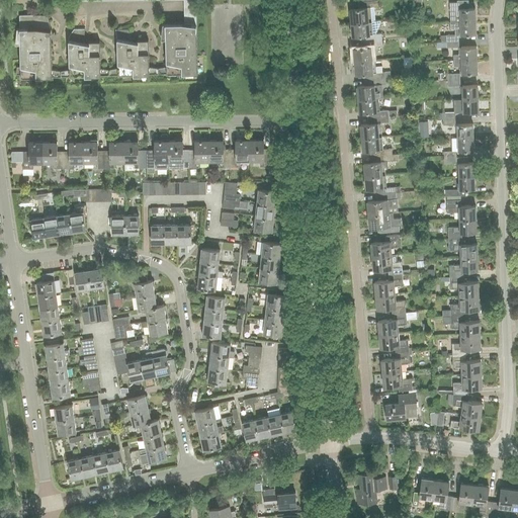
[(349,9),(350,23),(375,21),(375,20),(374,7),(378,7),(377,1),(361,2),(361,8),(349,9)]
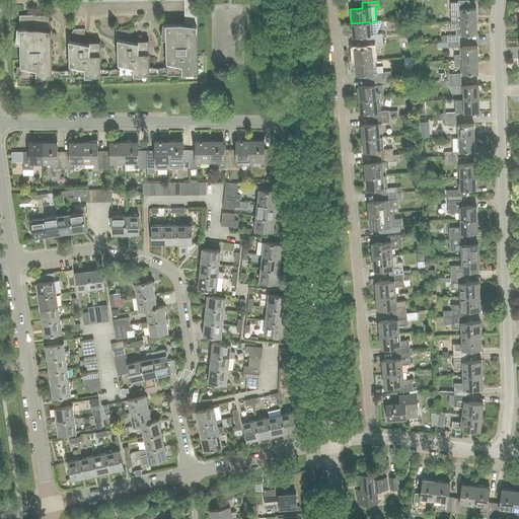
[(458,8),(451,9),(451,16),(451,22),(476,21),(475,8),(458,8)]
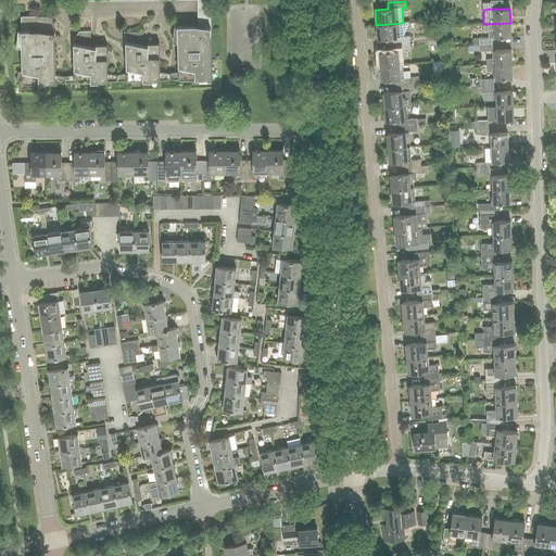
[(23,84),(212,78),(211,25),(198,26),(196,25),(177,26),(178,72),(169,74),(160,72),(159,43),(141,43),(141,38),(137,32),(124,32),(126,46),(126,73),(117,75),(108,74),(106,45),(90,45),(91,30),(79,32),(74,39),(74,75),(65,76),(55,75),(54,32),(51,16),(42,15),(21,16),(23,84)]
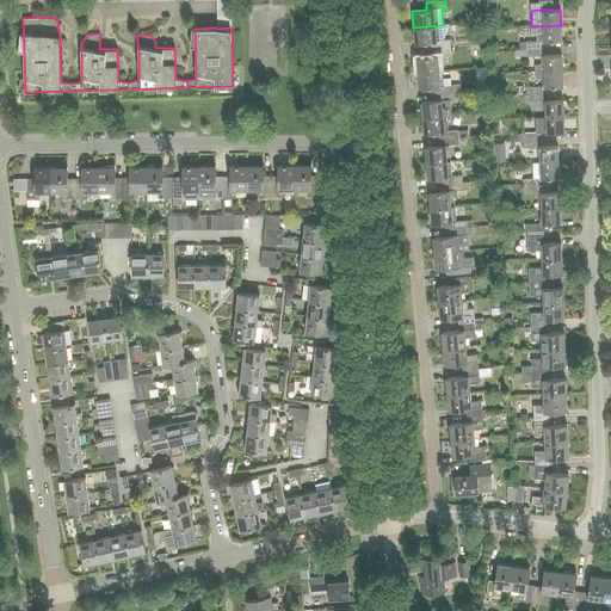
[(430,49),(450,48),(449,41),(444,41),(443,36),(445,36),(445,34),(446,34),(446,31),(448,31),(448,28),(449,28),(449,24),(443,24),(443,25),(413,28),(415,44),(430,43),(430,49)]
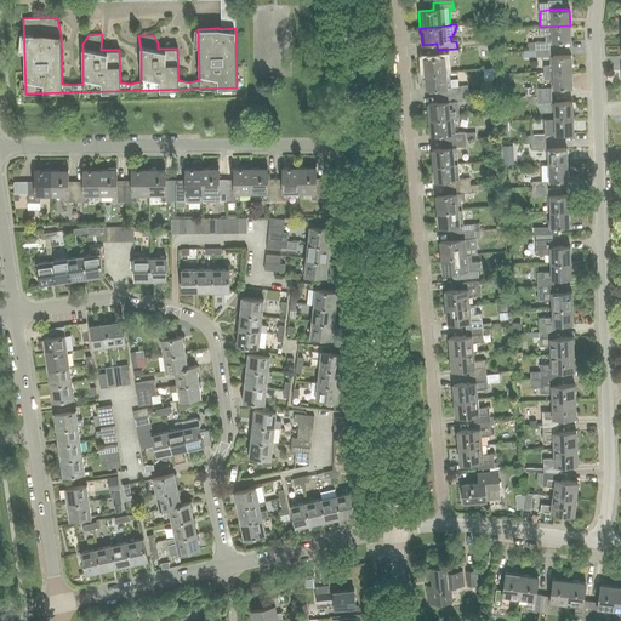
[(570,26),(540,27),(540,35),(546,34),(546,41),(550,41),(550,43),(552,43),(570,41),(570,26)]
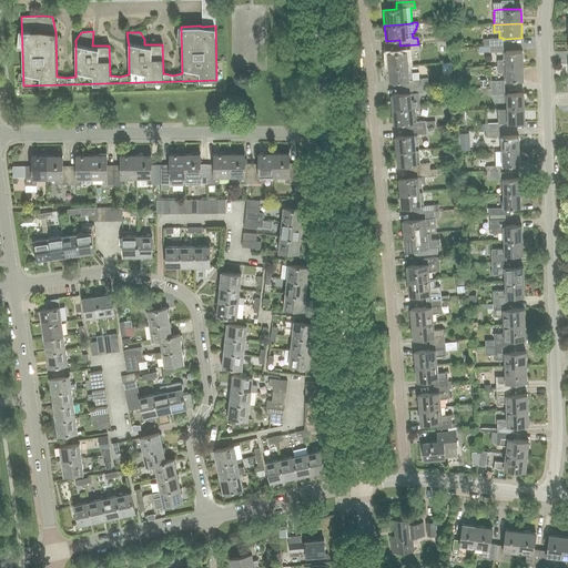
[(418,51),(418,44),(399,46),(401,52),(387,53),(388,68),(411,67),(409,52),(418,51)]
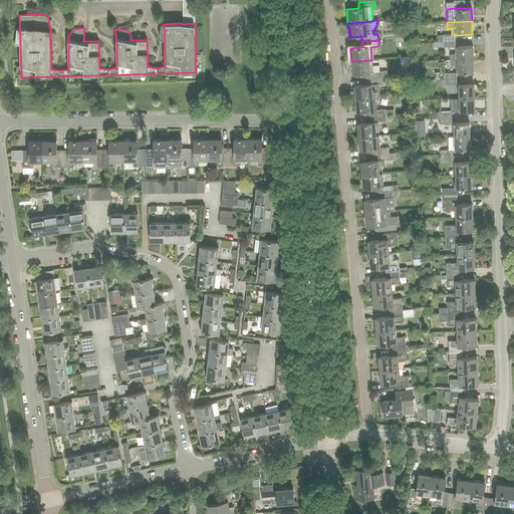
[(450,60),(473,60),(473,46),(457,47),(458,54),(450,54),(450,60)]
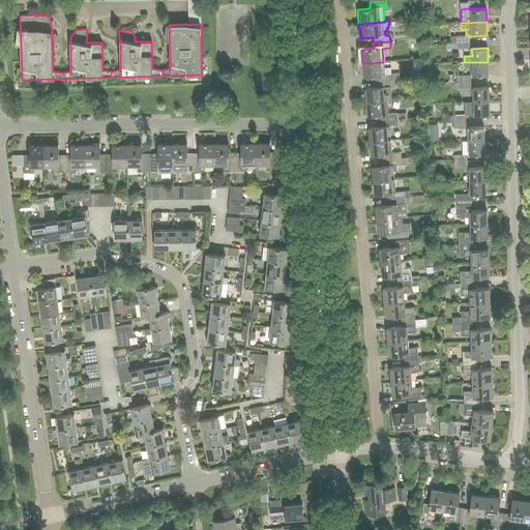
[(383,62),(362,63),(363,77),(376,76),(377,82),(393,81),(393,80),(393,74),(391,75),(390,66),(384,67),(383,62)]
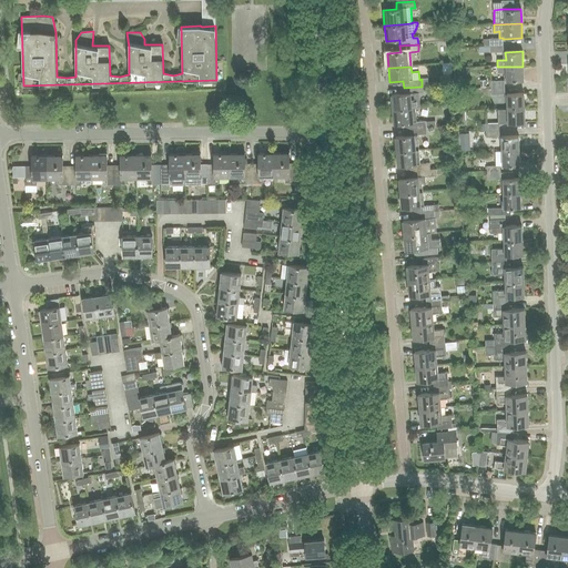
[(523,67),(497,67),(498,73),(506,73),(506,81),(524,81),(523,67)]
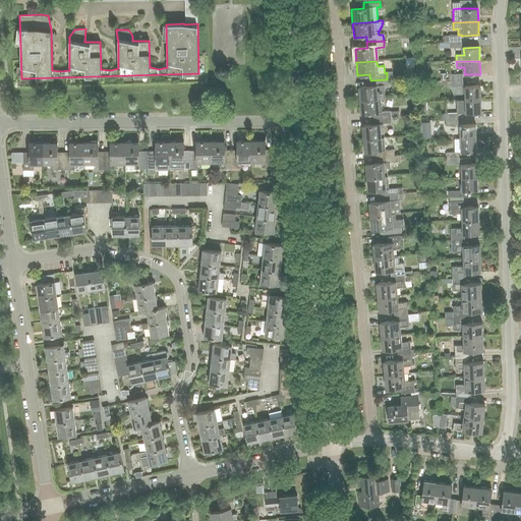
[(381,99),(381,97),(386,97),(385,85),(388,85),(387,79),(370,80),(370,87),(358,88),(360,101),(381,99)]
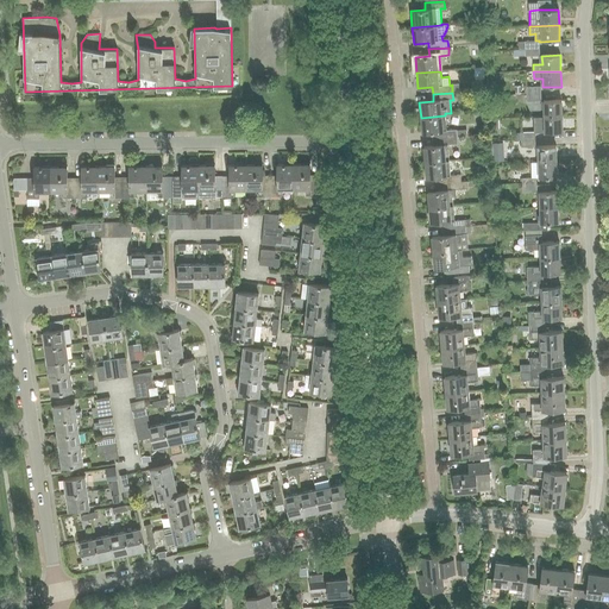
[(544,101),(544,117),(563,115),(562,100),(544,101)]
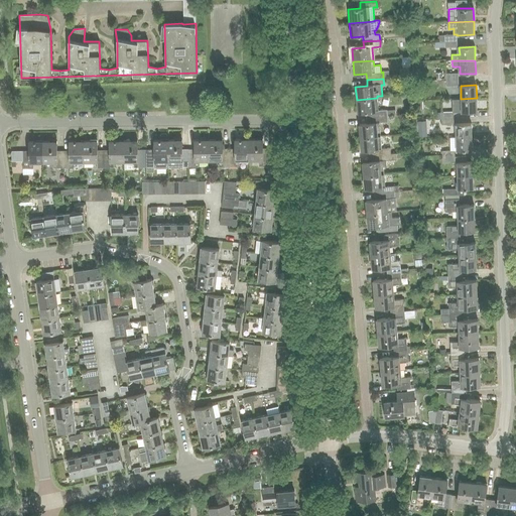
[(370,112),(370,119),(387,117),(387,116),(387,115),(396,115),(395,110),(392,110),(386,111),(386,110),(378,111),(377,98),(357,100),(358,113),(370,112)]
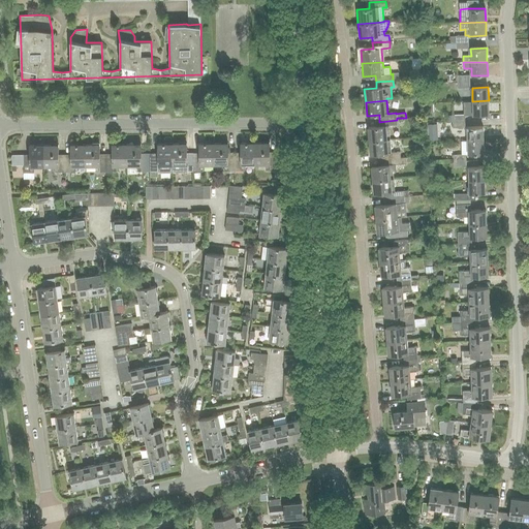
[(489,100),(472,101),(467,101),(467,115),(473,115),(489,115),(489,100)]
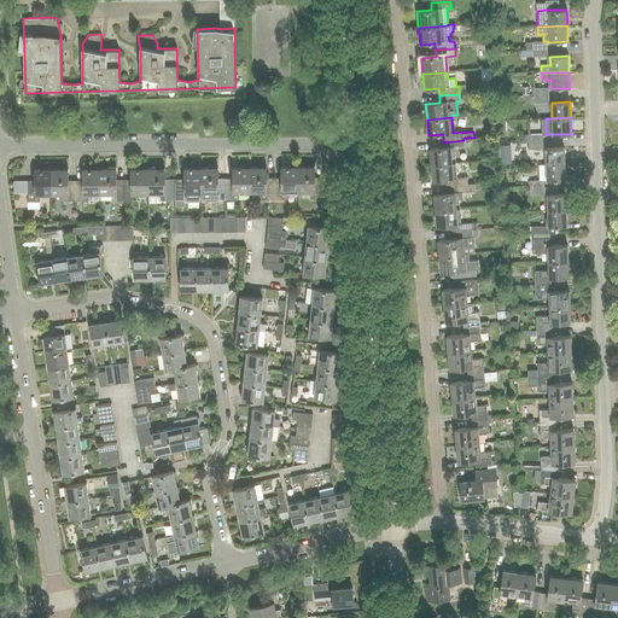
[(465,146),(464,140),(443,143),(444,149),(430,150),(431,165),(455,163),(454,147),(465,146)]
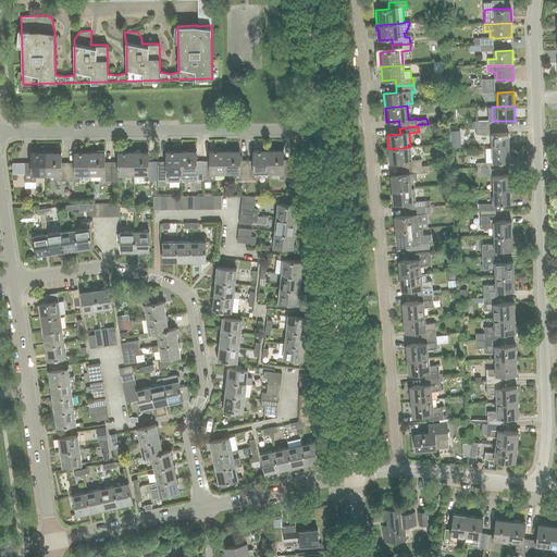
[(492,134),(492,148),(509,148),(508,133),(492,134)]
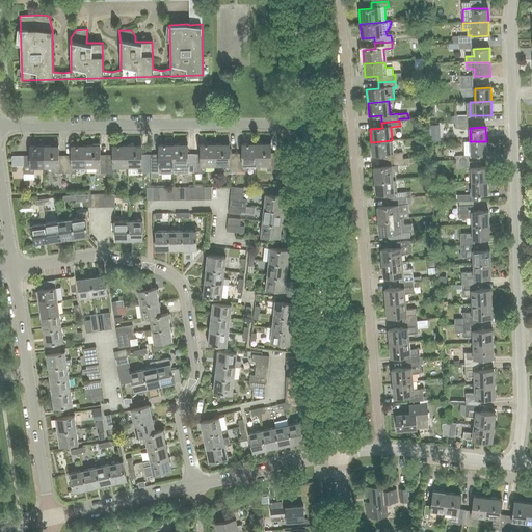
[(393,154),(392,140),(371,142),(372,156),(384,155),(386,161),(413,159),(413,158),(408,158),(402,159),(402,153),(393,154)]
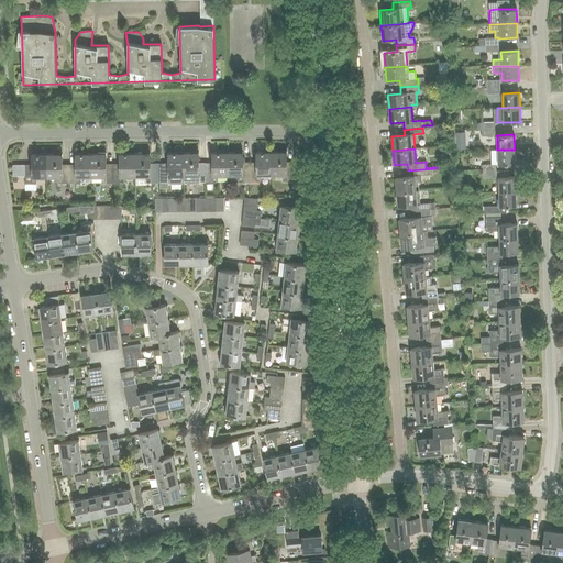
[(515,150),(497,150),(498,164),(515,164),(515,150)]
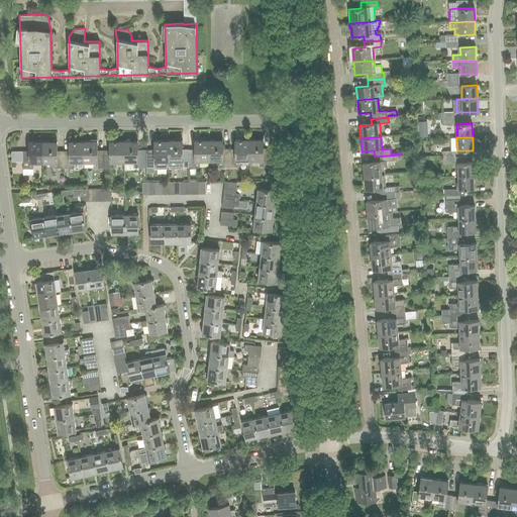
[(235,152),(229,152),(229,167),(239,167),(239,161),(249,161),(249,139),(235,139),(235,152)]
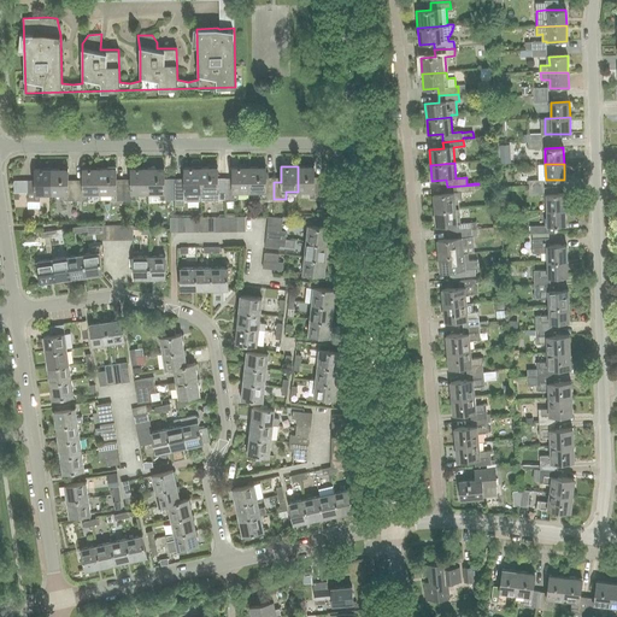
[(298,166),(298,192),(310,192),(310,199),(322,199),(322,182),(315,182),(315,166),(298,166)]
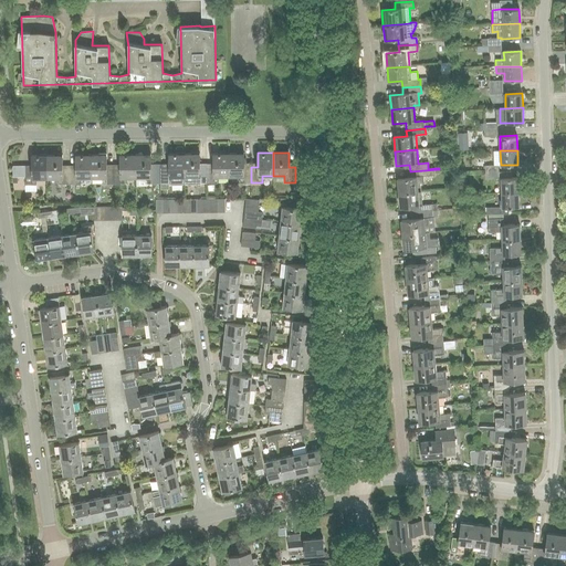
[(163,184),(185,182),(185,154),(169,154),(169,168),(163,168),(163,184)]
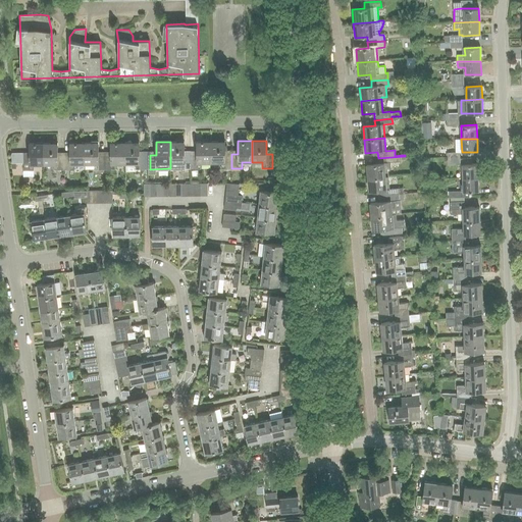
[(170,168),(180,168),(191,168),(191,155),(185,155),(185,142),(170,142),(170,168)]
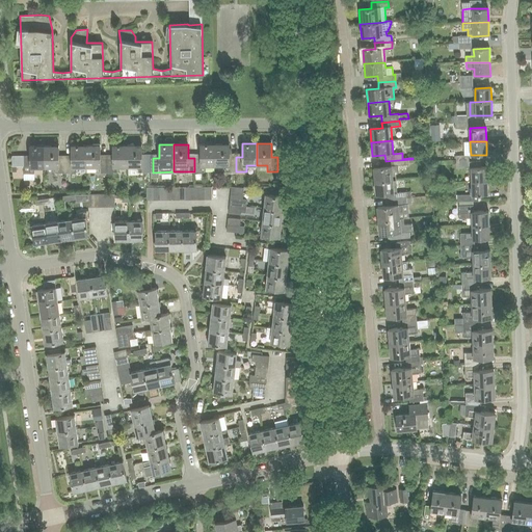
[(201,157),(194,158),(194,171),(205,171),(205,165),(215,165),(215,144),(201,144),(201,157)]
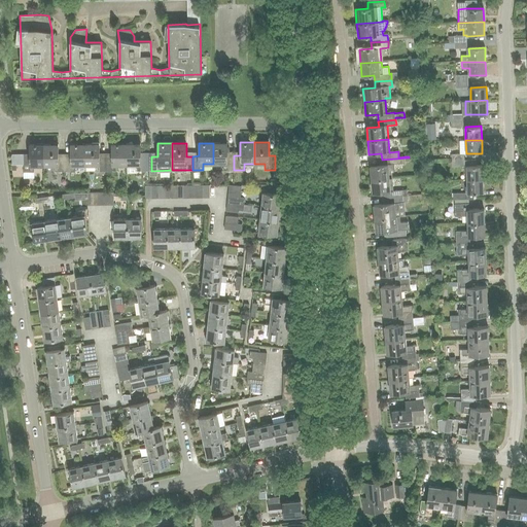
[(227,143),(213,143),(213,164),(223,164),(223,170),(234,170),(234,155),(227,155),(227,143)]
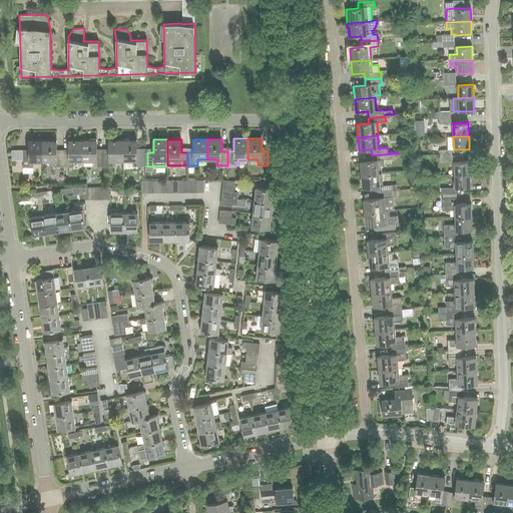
[(33,161),(43,161),(43,140),(29,140),(29,153),(23,153),(23,167),(33,167),(33,161)]
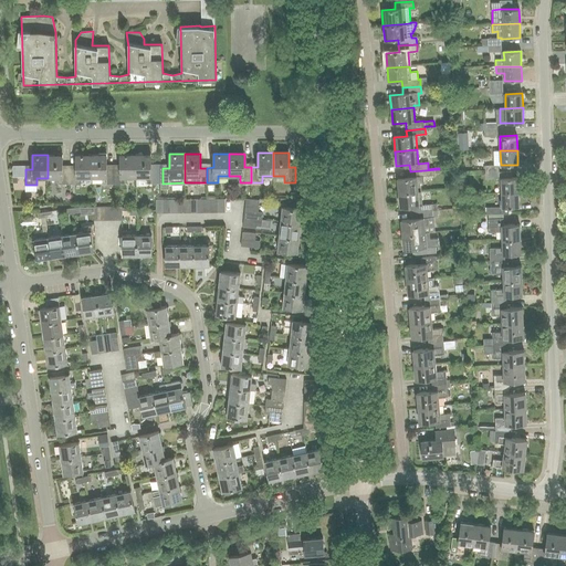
[(63,155),(48,155),(48,178),(59,178),(59,184),(70,184),(70,169),(63,169),(63,155)]
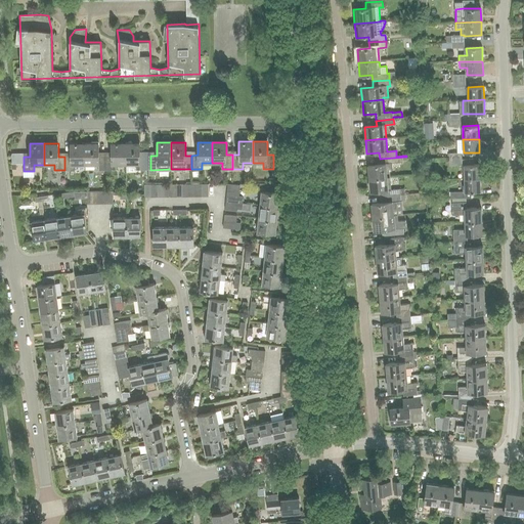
[(71,157),(64,157),(64,170),(75,170),(75,164),(85,164),(85,143),(71,143),(71,157)]
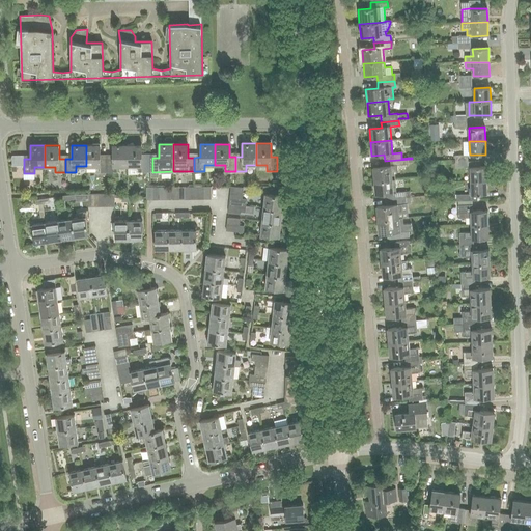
[(100,145),(86,145),(86,166),(96,166),(96,172),(107,172),(107,159),(100,159),(100,145)]
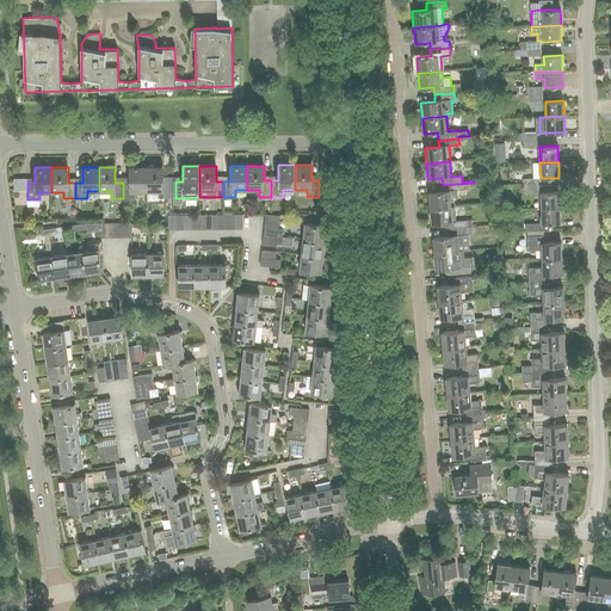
[(130,181),(123,183),(123,198),(135,198),(135,191),(147,191),(147,167),(130,167),(130,181)]
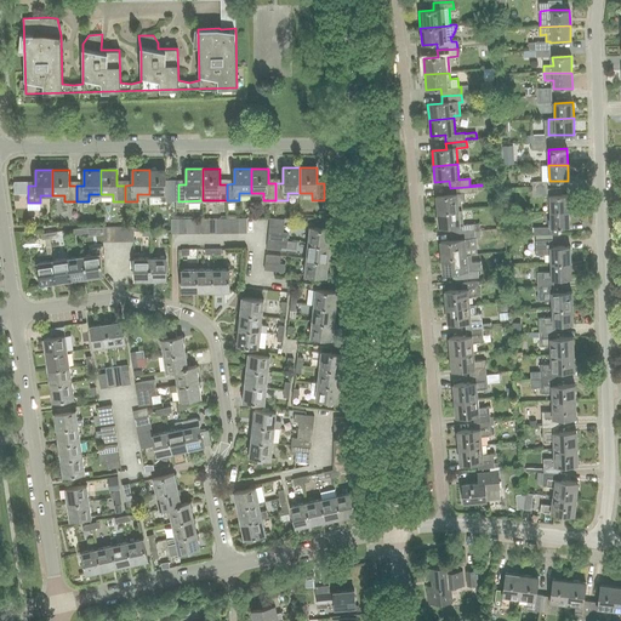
[(149,170),(149,194),(161,194),(161,201),(174,201),(174,184),(166,184),(166,170),(149,170)]
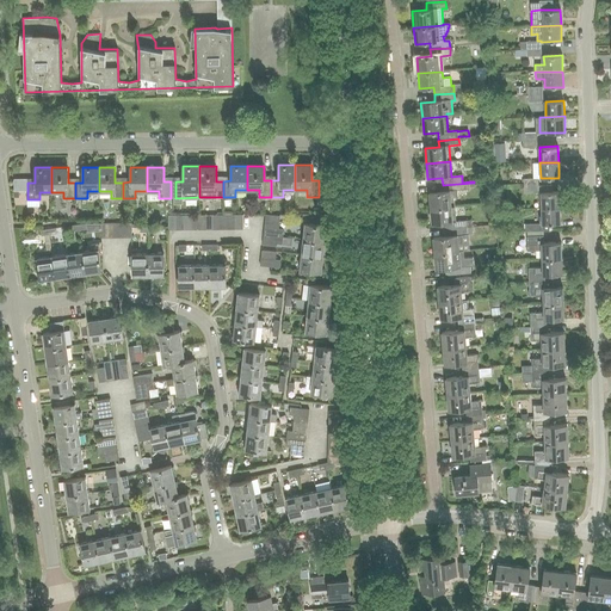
[(457,197),(457,191),(470,190),(469,186),(475,186),(474,183),(443,185),(443,192),(429,193),(431,209),(455,207),(454,197),(457,197)]
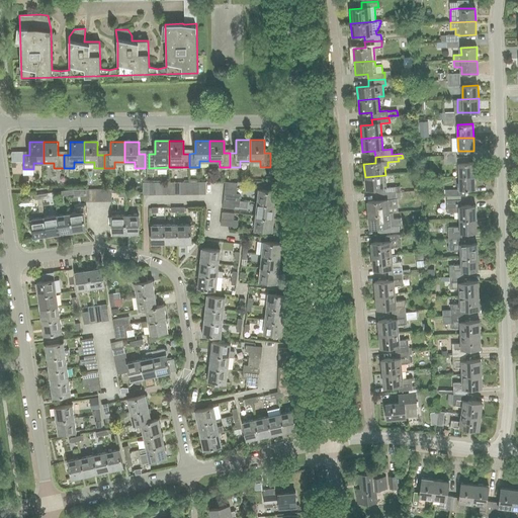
[(468,163),(458,163),(459,177),(475,176),(475,163),(468,163)]
